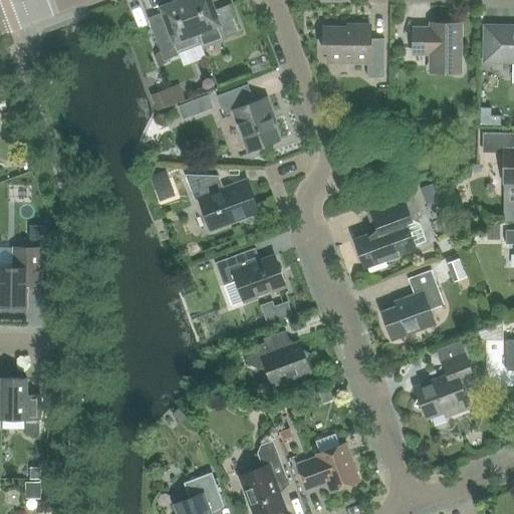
[(201,45),(184,0),(179,0),(161,7),(168,28),(153,33),(164,61),(179,55),(178,53),(201,45)]
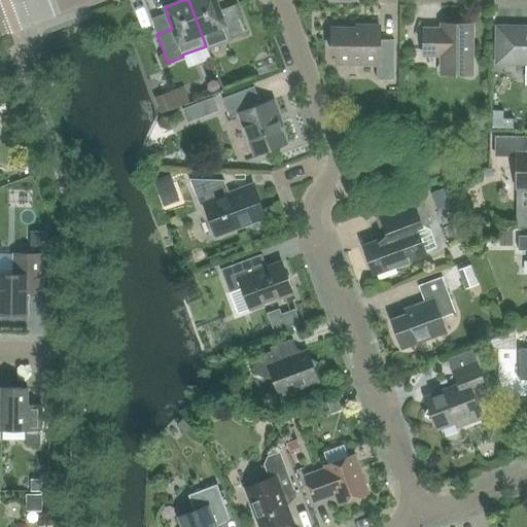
[(215,0),(188,0),(206,46),(207,48),(246,34),(236,5),(220,11),(215,0)]
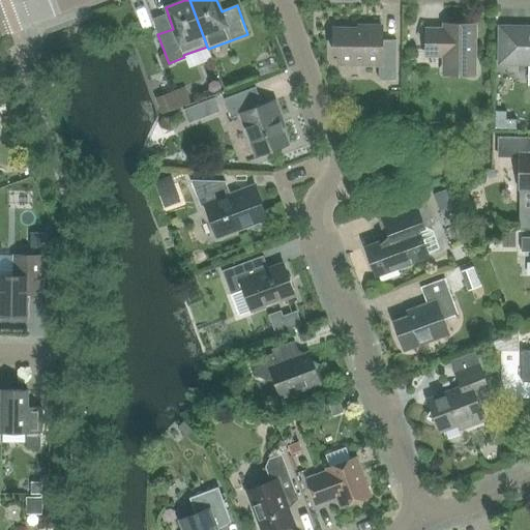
[(379,81),(395,81),(395,40),(381,40),(382,27),(365,27),(365,29),(333,29),(333,53),(337,53),(337,64),(379,65),(379,81)]
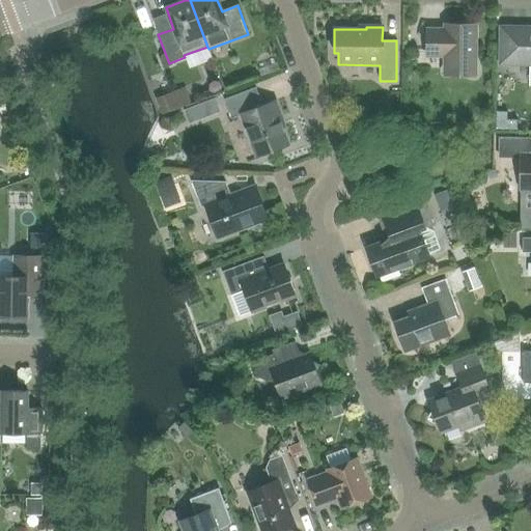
[(473,77),(473,66),(474,28),(446,27),(446,31),(429,31),(429,54),(446,54),(446,77),(473,77)]
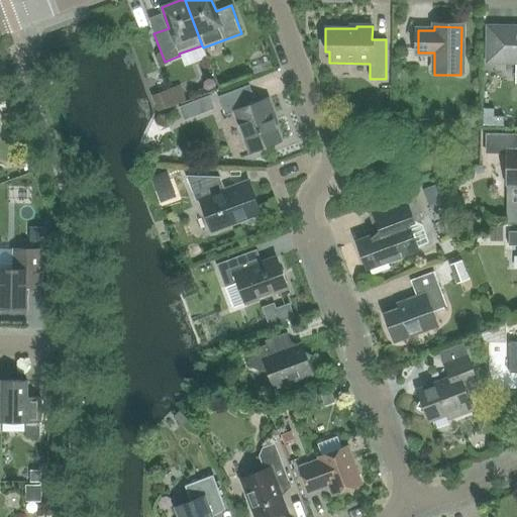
[(516,27),(488,27),(487,62),(516,62),(516,27)]
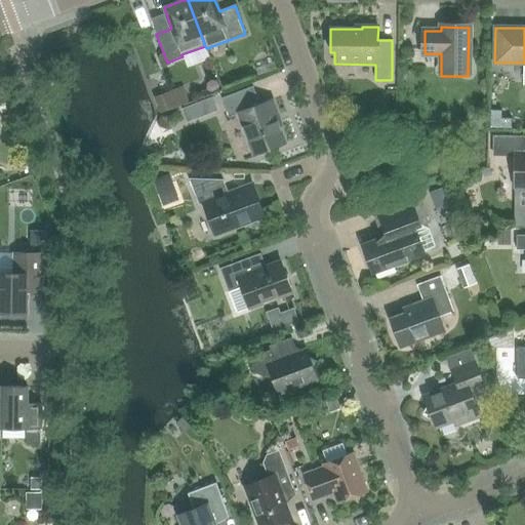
[(277,116),(272,99),(259,105),(252,86),(221,98),(229,117),(238,114),(253,155),(285,144),(275,117),(277,116)]
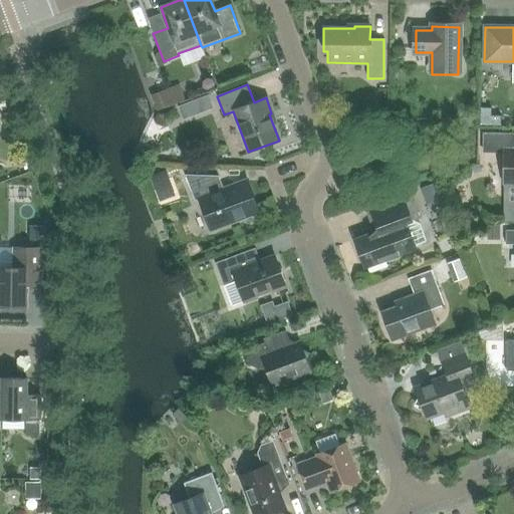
[(513,135),(483,135),(483,152),(505,153),(505,183),(513,182),(513,135)]
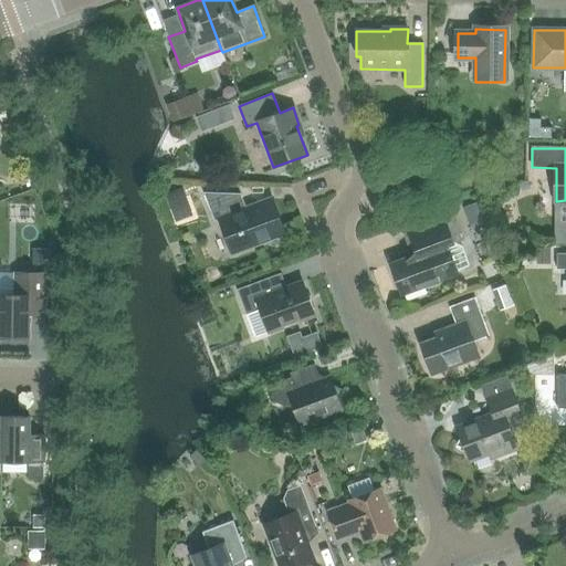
[(284,234),(271,199),(245,208),(240,194),(203,192),(215,221),(219,220),(232,253),(284,234)]
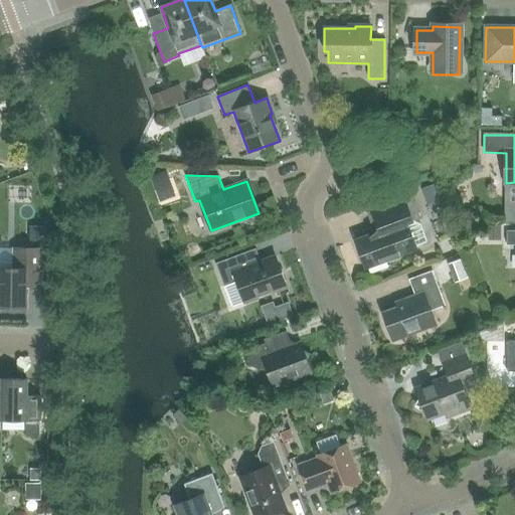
[(378,230),(354,239),(365,269),(416,249),(414,245),(426,241),(420,223),(412,221),(421,217),(412,195),(403,199),(371,211),(378,230)]
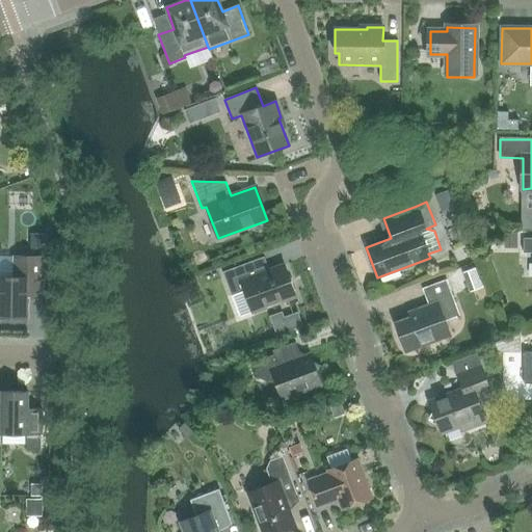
[(531,238),(523,238),(523,253),(531,253),(531,238)]
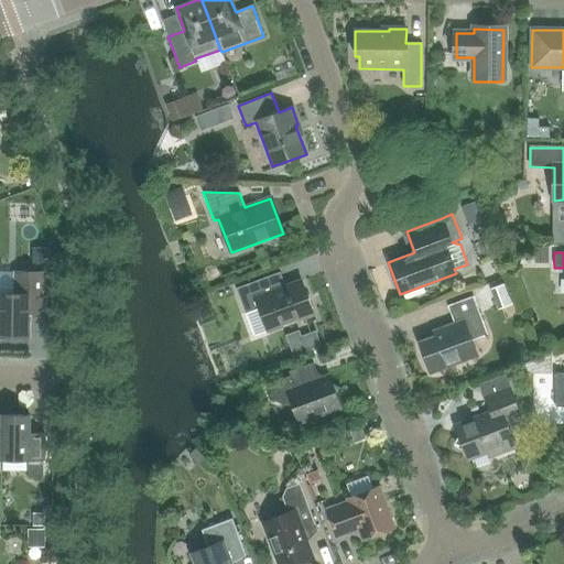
[(0,293),(0,336),(29,336),(29,310),(45,311),(45,272),(14,272),(14,294),(0,293)]
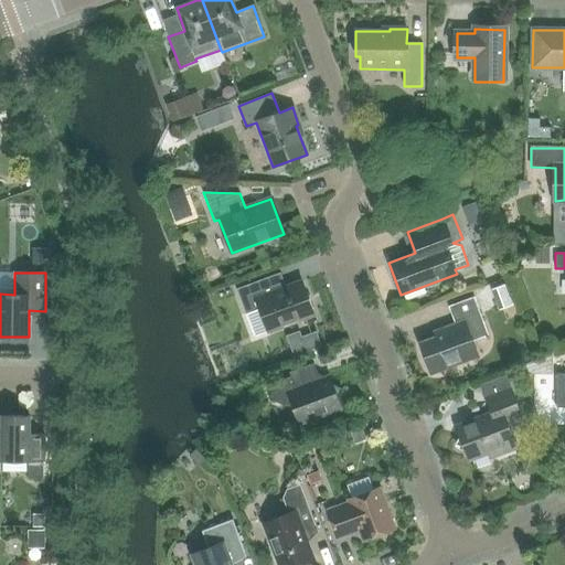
[(259,309),(267,332),(313,315),(301,281),(256,298),(251,284),(236,289),(245,315),(259,309)]
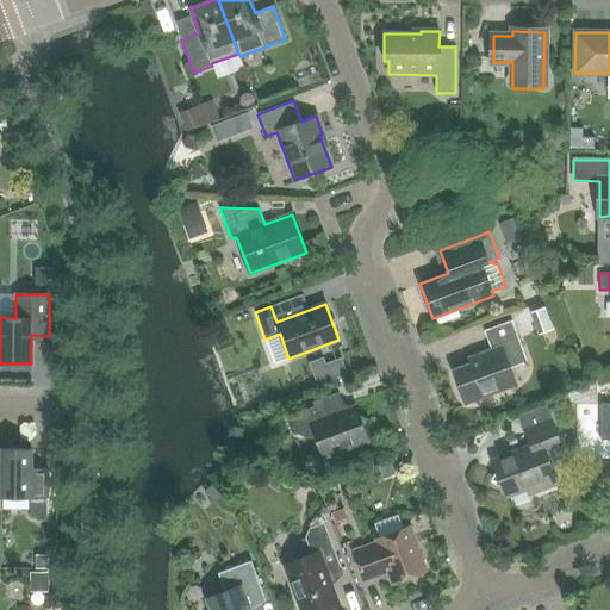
[(530,313),(537,336),(558,330),(549,306),(530,313)]
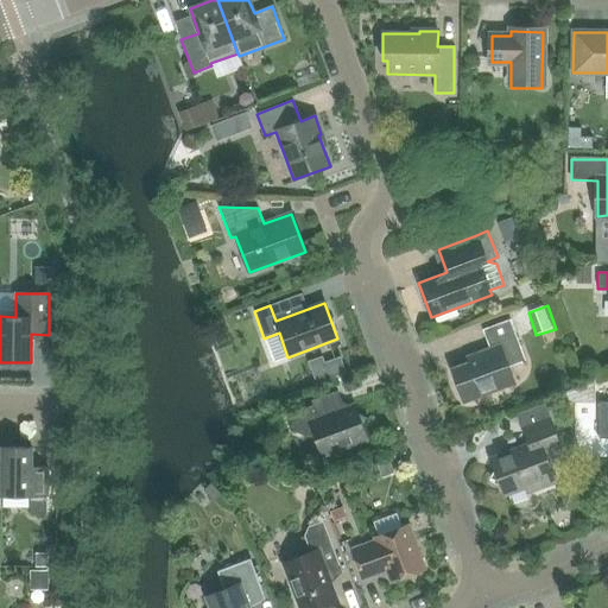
[(477,359),(451,369),(463,403),(514,384),(508,367),(525,361),(510,320),(482,330),(489,348),(475,354),(477,359)]
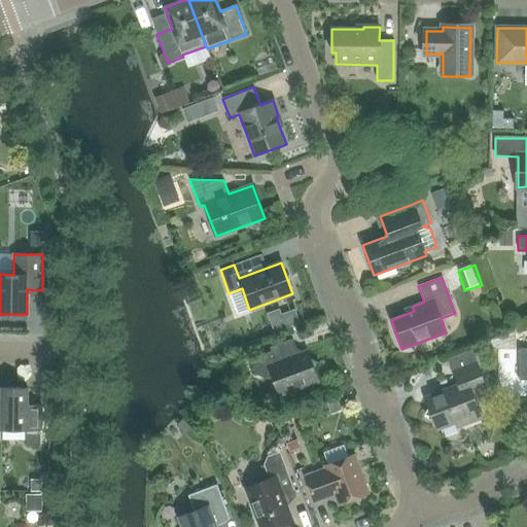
[(279,395),(318,381),(315,373),(319,363),(310,359),(307,351),(297,354),(292,339),(270,348),(271,351),(250,359),(256,375),(265,378),(272,376),(279,395)]
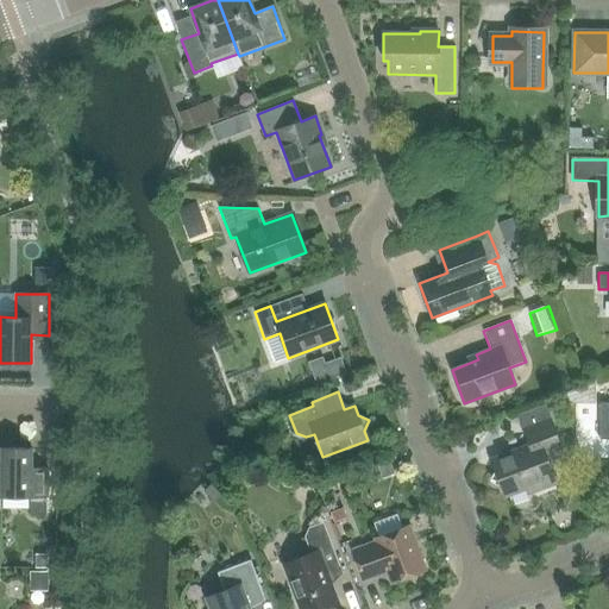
[(569,400),(581,416),(591,409),(581,391),(569,400)]
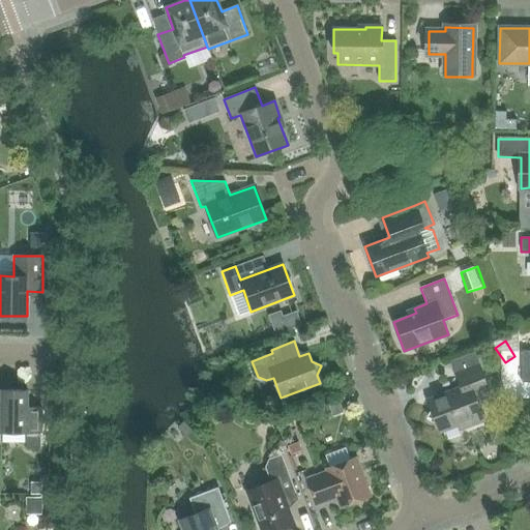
[(457,423),(460,430),(484,420),(474,395),(489,390),(479,365),(455,374),(461,388),(428,401),(433,416),(431,421),(441,425),(442,429),(457,423)]
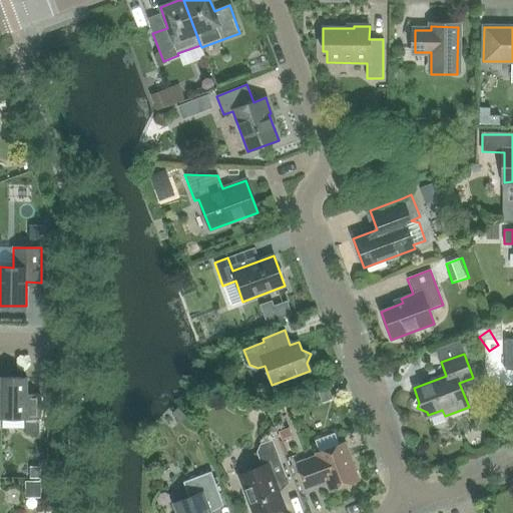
[(1,378),(1,418),(25,418),(25,434),(39,434),(39,403),(26,403),(26,378),(1,378)]
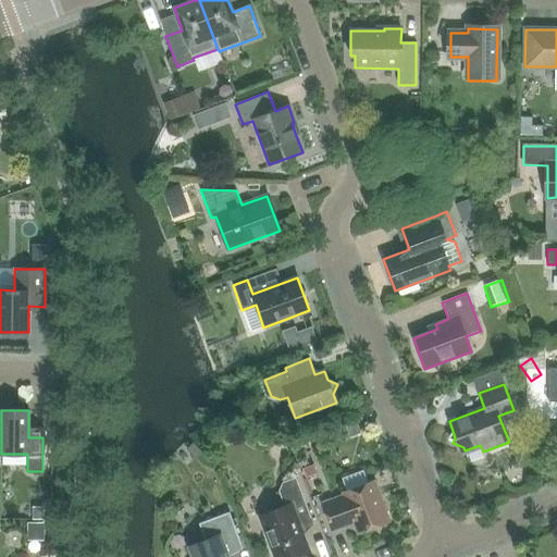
[(258,516),(273,556),(295,556),(310,552),(299,523),(311,519),(296,478),(282,482),(279,491),(284,506),(258,516)]
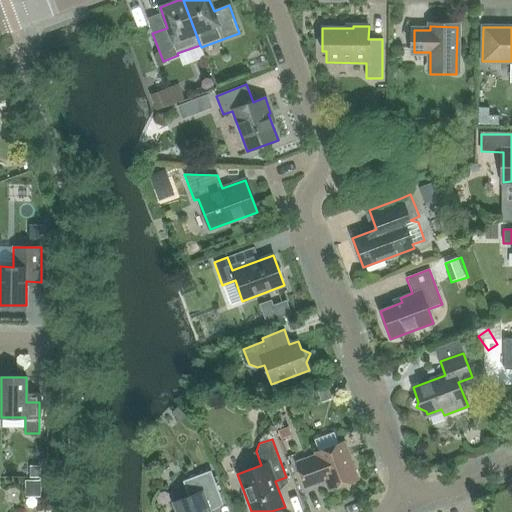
[(325,481),(329,490),(357,480),(343,442),(315,453),(316,456),(296,463),(305,489),(325,481)]
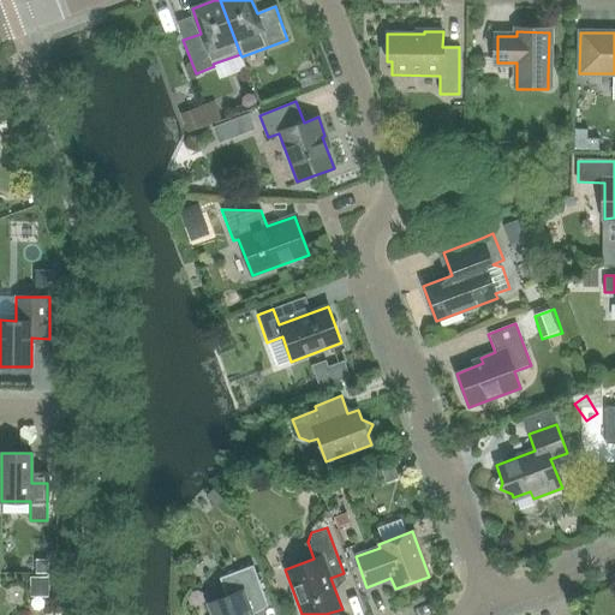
[(251,614),(249,607),(266,601),(252,566),(219,578),(226,597),(209,604),(213,614),(251,614)]
